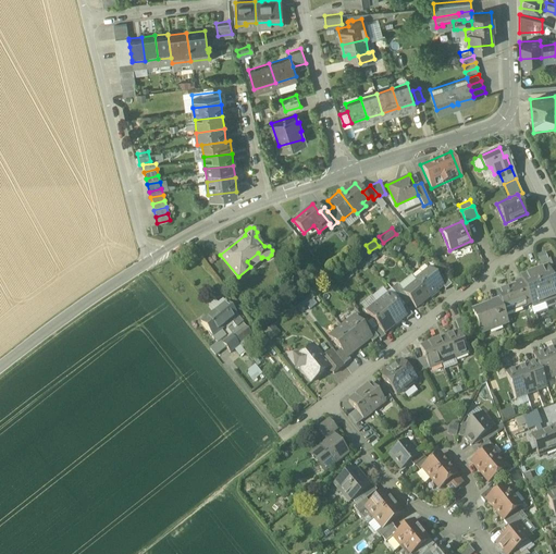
[(545,249),(538,254),(540,259),(547,256),(545,249)]
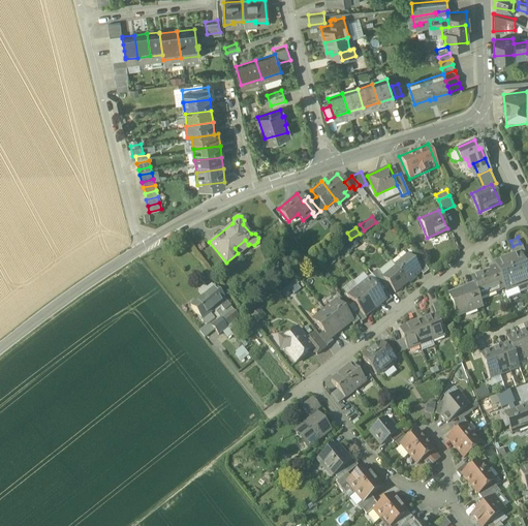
[(521,245),(509,249),(511,255),(519,252),(523,251),(521,245)]
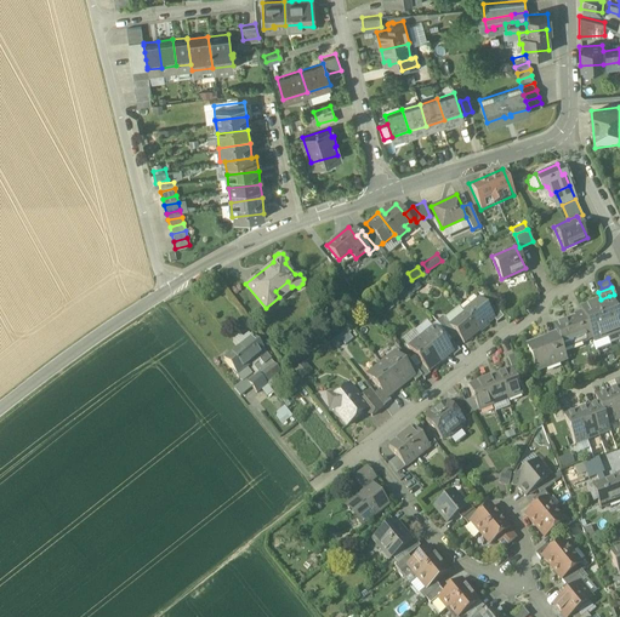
[(601,300),(579,307),(580,312),(586,324),(615,313),(609,296),(601,300)]
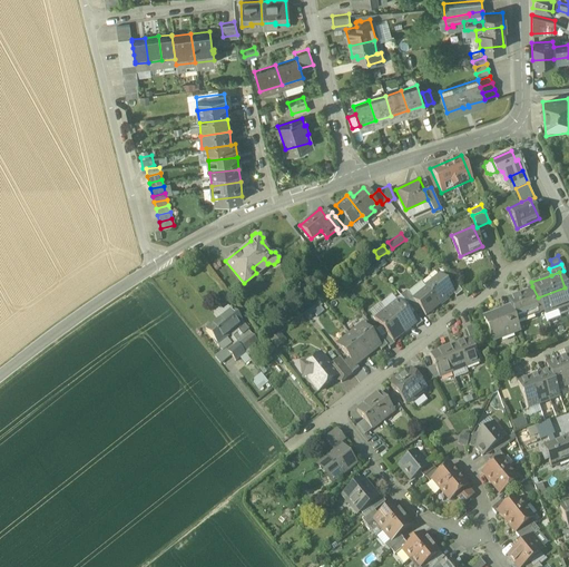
[(439,273),(424,284),(425,286),(439,302),(452,292),(453,291),(448,284),(439,273)]
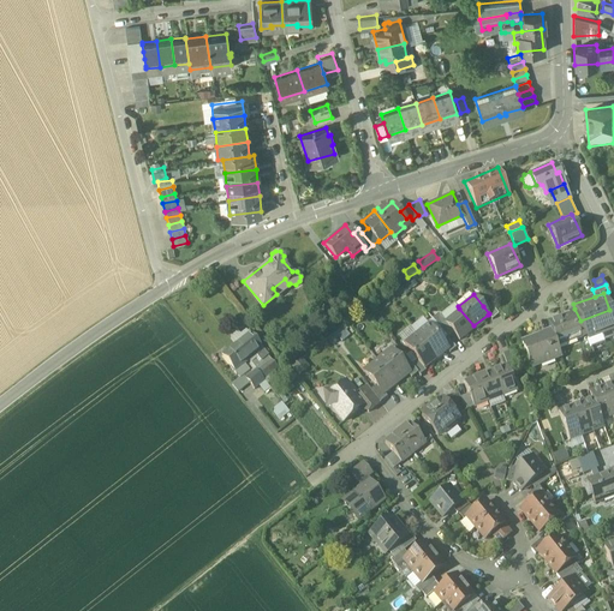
[(498,312),(489,301),(483,306),(489,313),(488,315),(492,318),(498,312)]
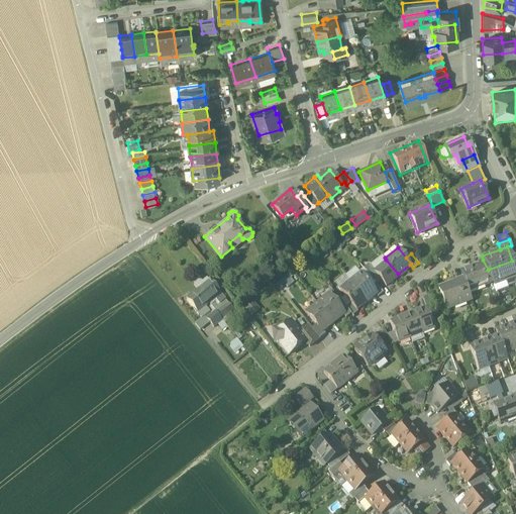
[(398,274),(386,260),(374,270),(380,279),(386,285),(398,274)]
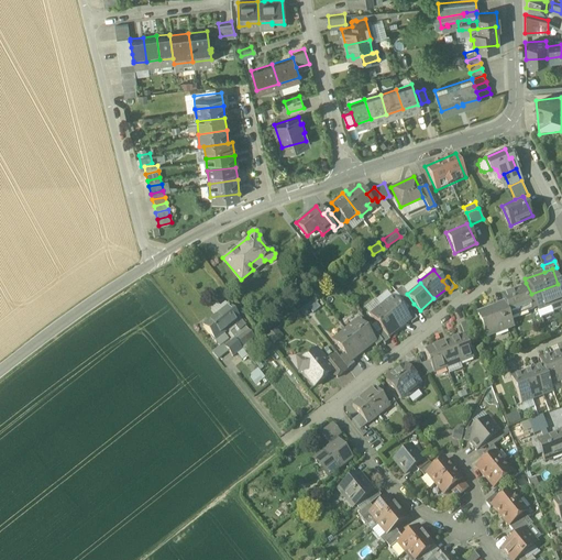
[(520,288),(500,295),(503,302),(508,314),(516,310),(517,314),(536,306),(531,294),(526,283),(519,285),(520,288)]
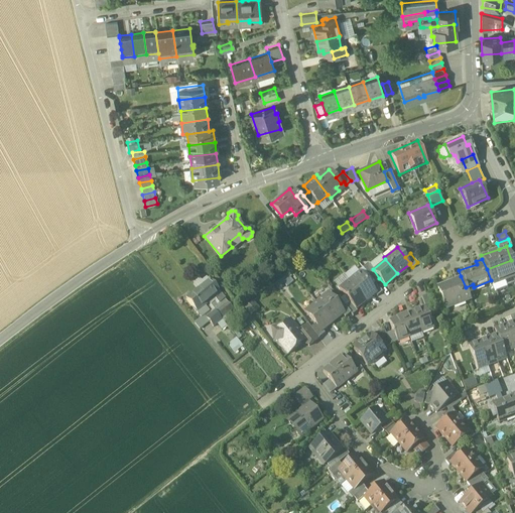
[(514,270),(511,260),(487,269),(491,280),(492,283),(510,277),(514,274),(514,270)]
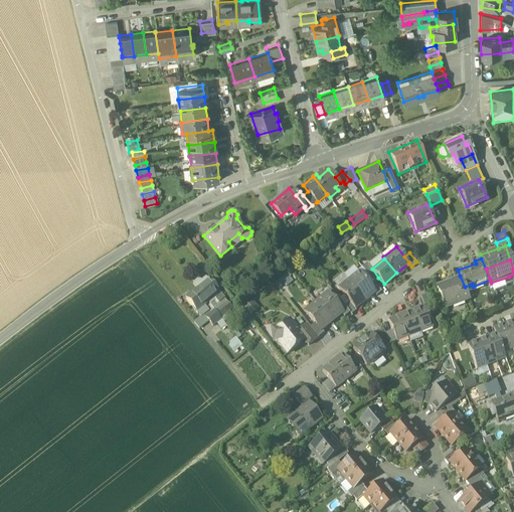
[(372,269),(366,262),(361,266),(373,281),(374,282),(378,278),(372,269)]
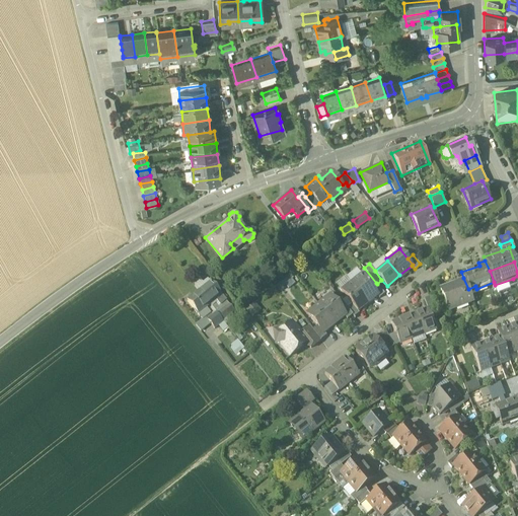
[(372,287),(361,274),(351,281),(367,301),(376,294),(377,293),(372,287)]
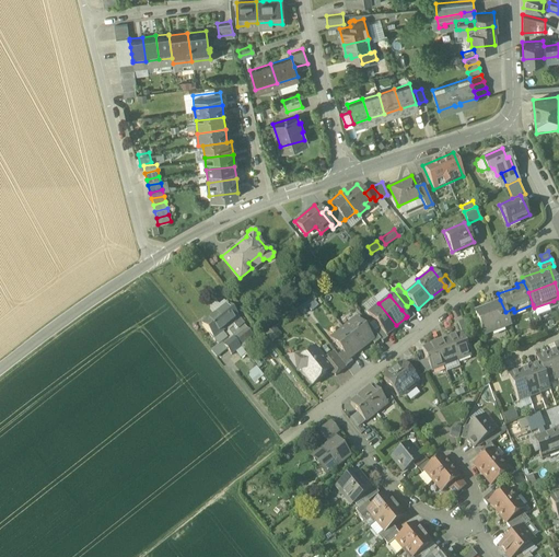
[(495,305),(484,309),(484,308),(474,311),(484,335),(510,324),(505,312),(500,300),(493,303),(495,305)]
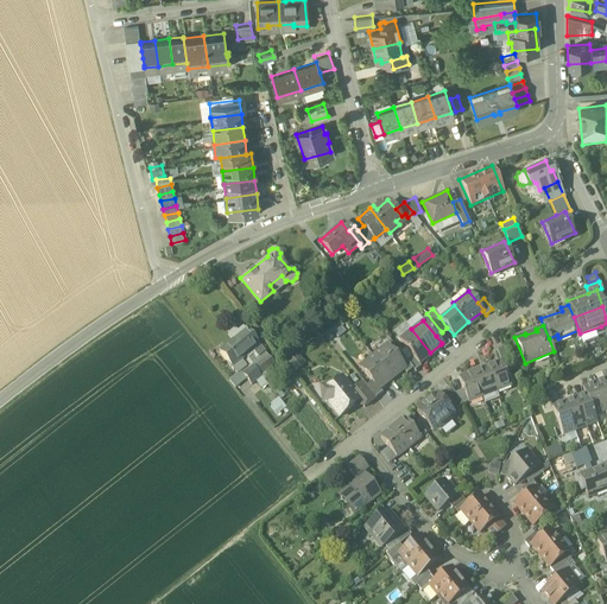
[(259,343),(246,328),(232,338),(245,354),(252,349),(259,343)]
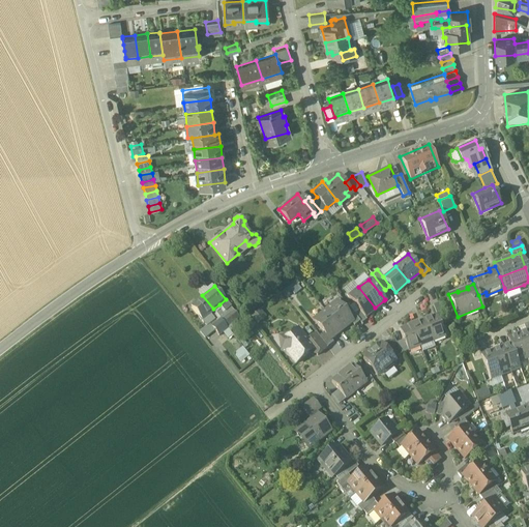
[(375,308),(358,287),(348,296),(358,309),(364,316),(375,308)]
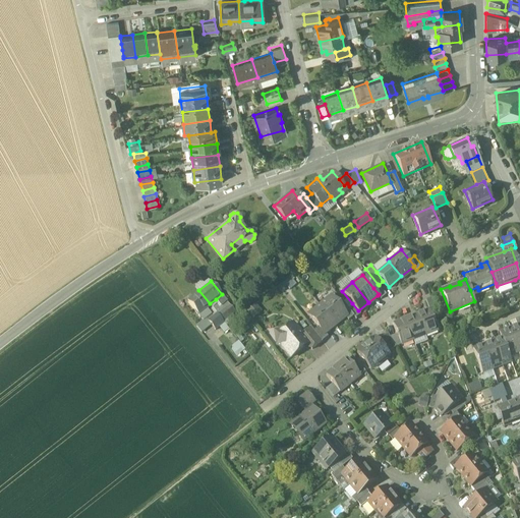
[(379,285),(378,284),(373,288),(379,294),(378,295),(381,297),(386,293),(379,285)]
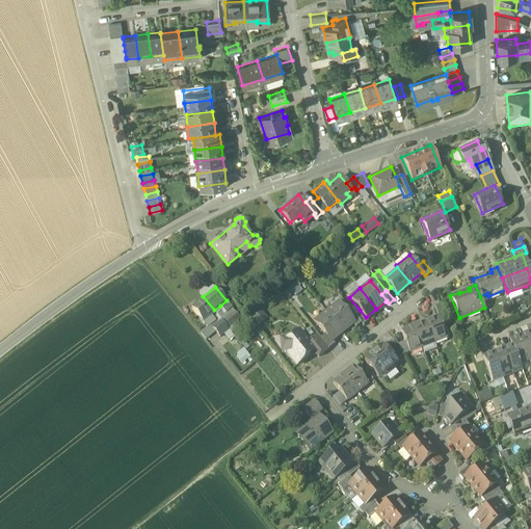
[(214,310),(203,296),(191,306),(207,325),(210,322),(214,319),(210,314),(214,310)]
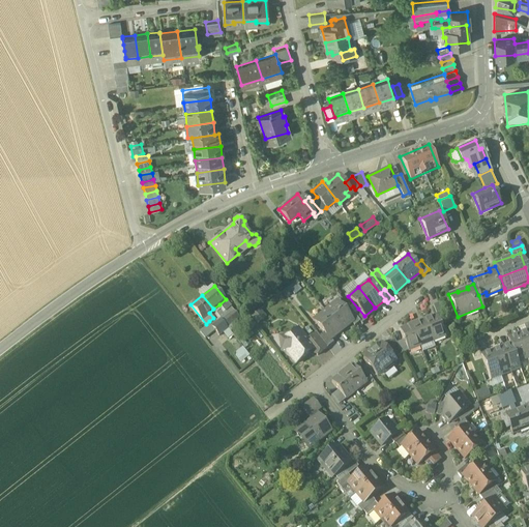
[(226,299),(219,304),(225,310),(230,304),(226,299)]
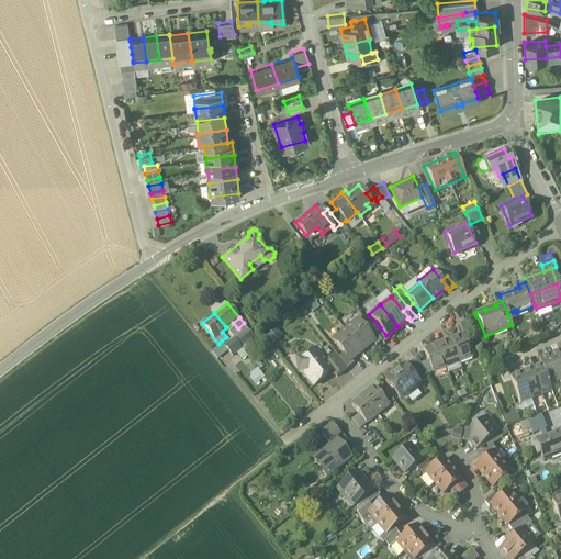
[(356,319),(344,328),(361,349),(372,341),(373,341),(362,326),(356,319)]
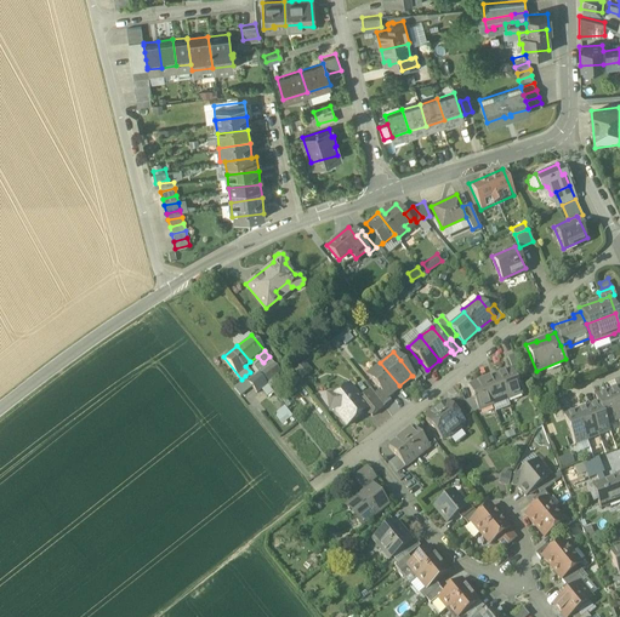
[(513,353),(506,355),(511,369),(511,367),(513,371),(519,369),(513,353)]
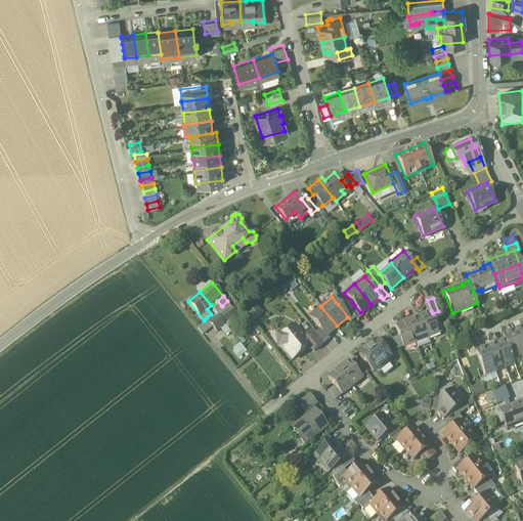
[(350,309),(343,301),(338,304),(348,317),(347,317),(350,320),(355,316),(350,309)]
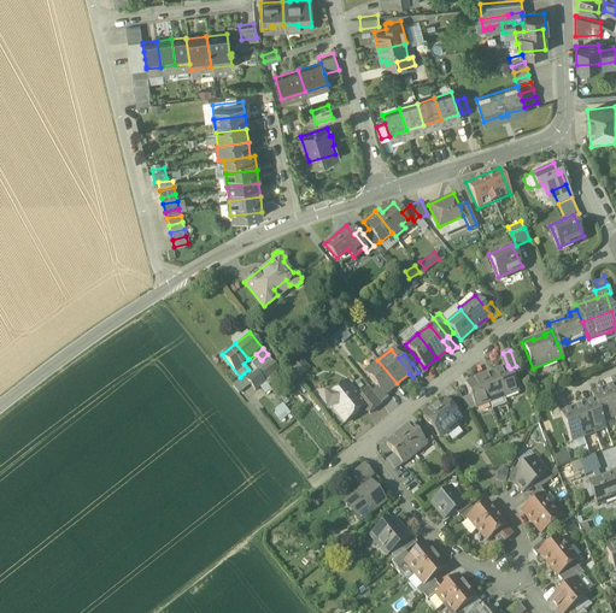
[(301,358),(291,367),(298,376),(309,366),(301,358)]
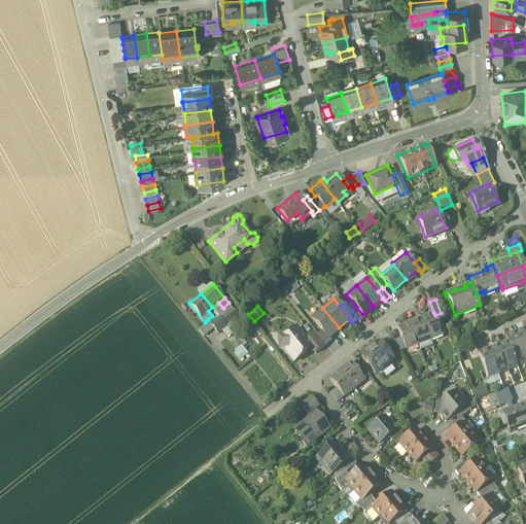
[(218,315),(212,307),(208,311),(212,316),(214,318),(218,315)]
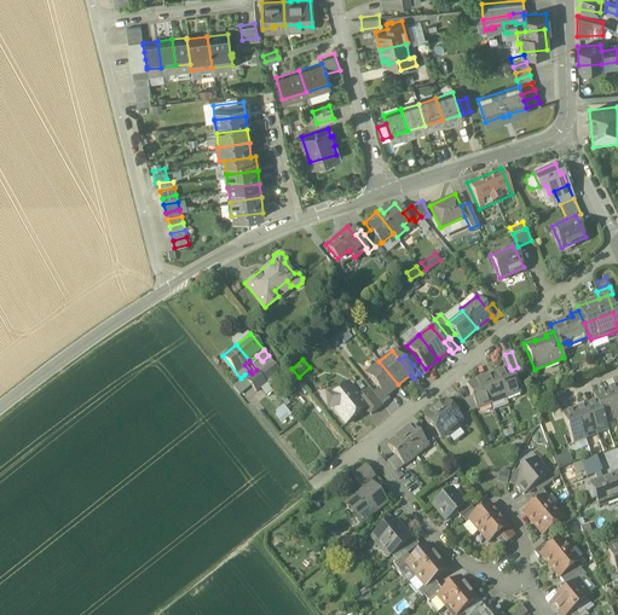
[(269,364),(259,372),(264,379),(272,372),(278,367),(272,360),(269,364)]
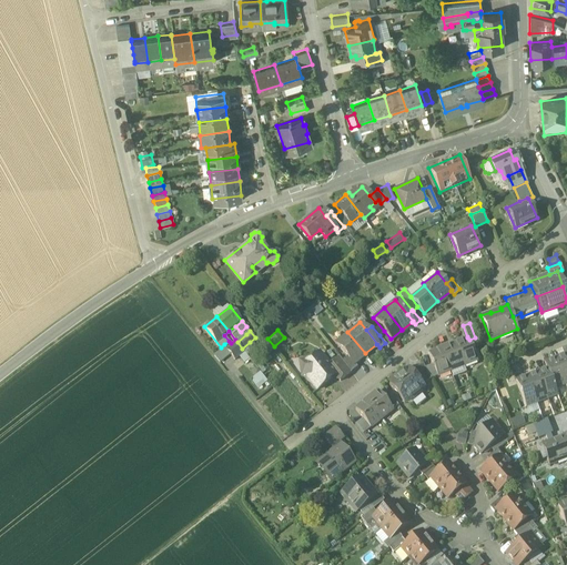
[(391,339),(384,331),(380,335),(385,343),(387,345),(392,341),(391,339)]
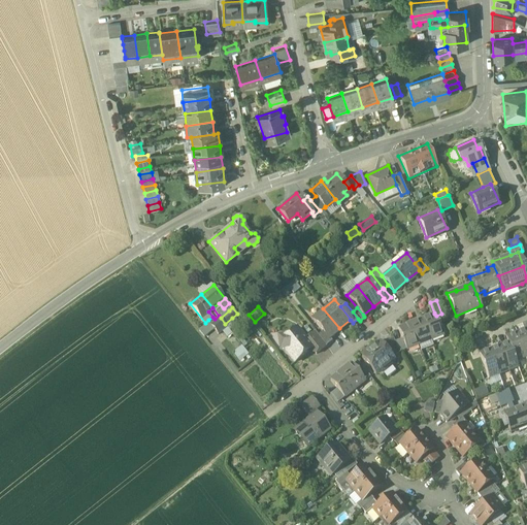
[(323,308),(311,317),(322,330),(328,337),(329,336),(339,328),(323,308)]
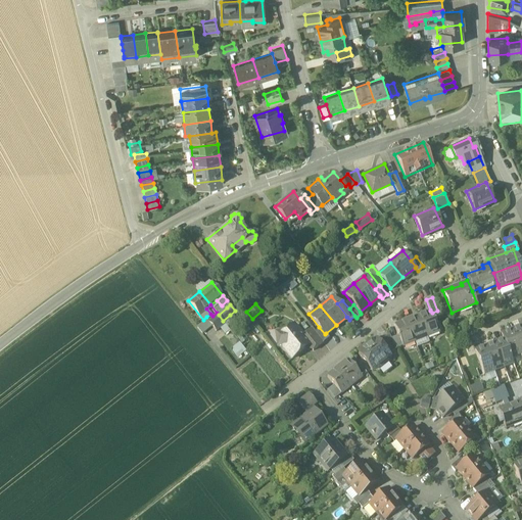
[(430,311),(418,315),(426,335),(438,331),(432,313),(430,310),(430,311)]
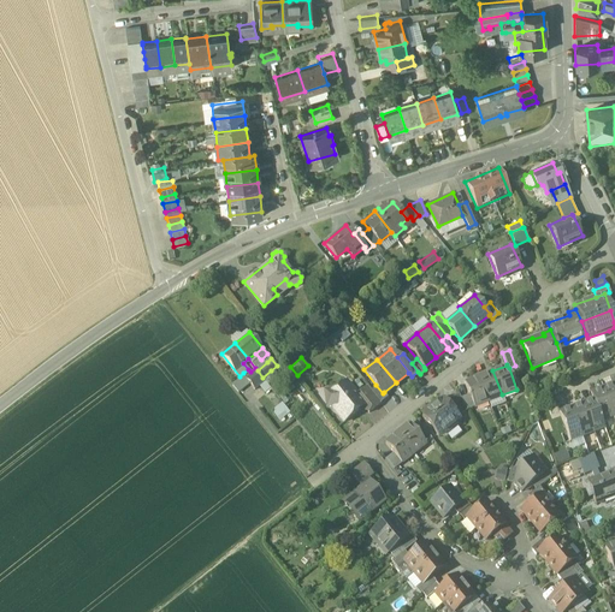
[(255,368),(250,372),(248,369),(243,373),(254,387),(264,379),(262,378),(258,370),(255,368)]
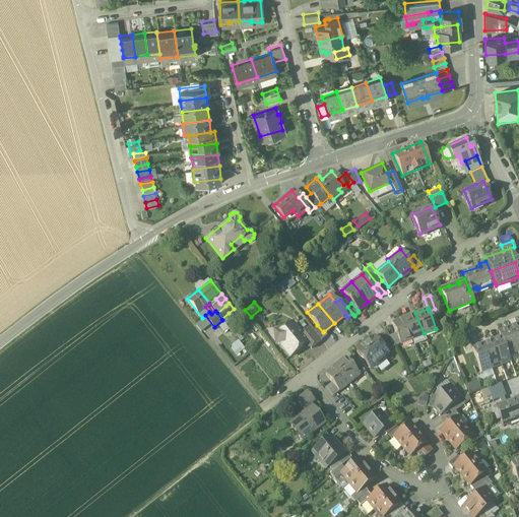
[(249,319),(244,312),(236,317),(242,325),(249,319)]
